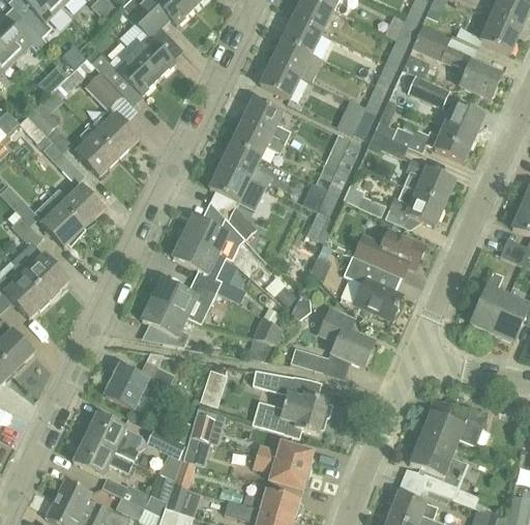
[(61,2),(59,0),(25,0),(30,5),(30,9),(23,17),(27,21),(41,35),(51,26),(45,19),(61,2)]
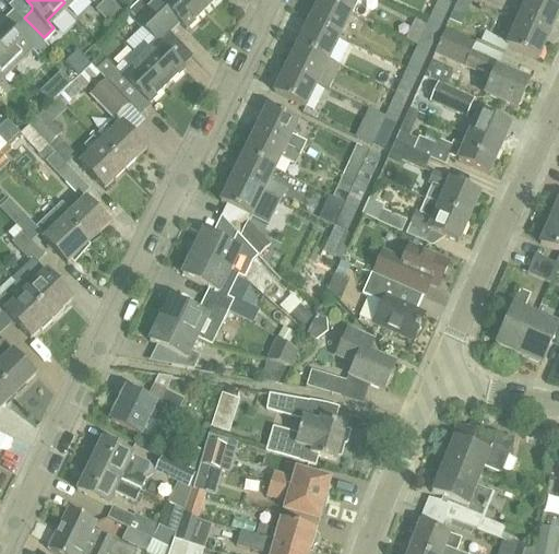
[(153,12),(141,0),(137,0),(128,8),(152,33),(133,49),(166,83),(185,67),(165,46),(176,36),(153,12)]
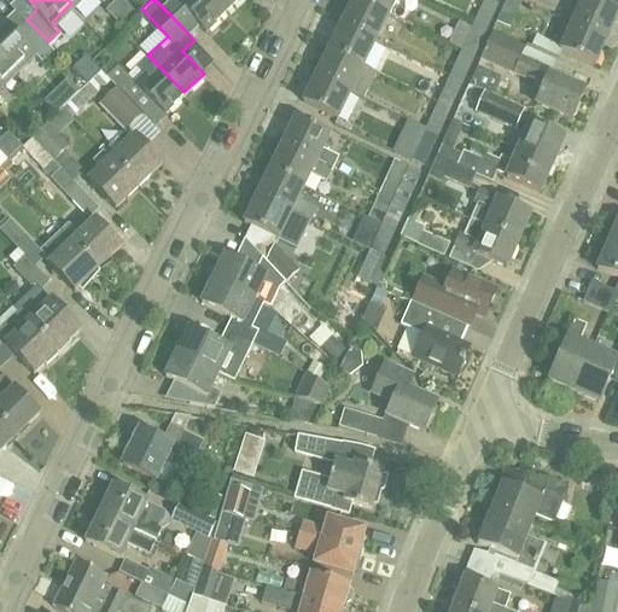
[(226,9),(217,0),(156,0),(169,13),(180,4),(204,29),(226,9)]
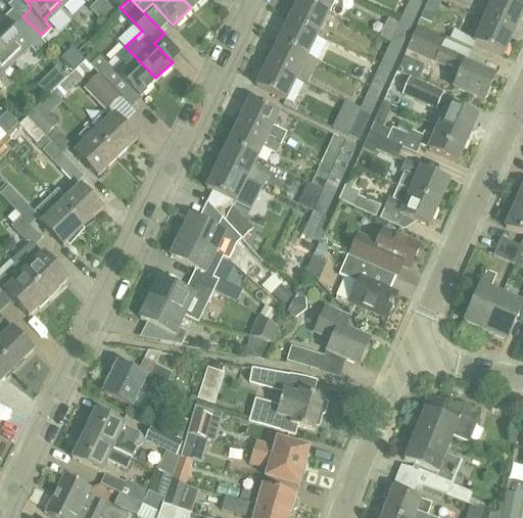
[(296,0),(288,17),(317,32),(318,30),(328,9),(308,0),(296,0)]
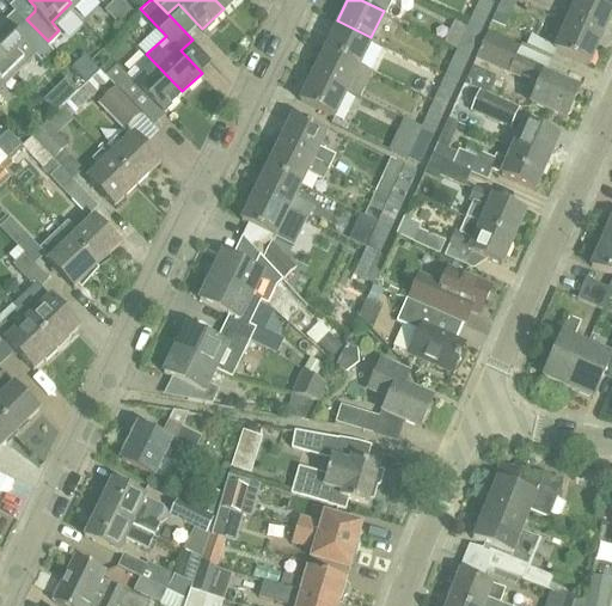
[(361,0),(384,11),(389,0),(361,0)]
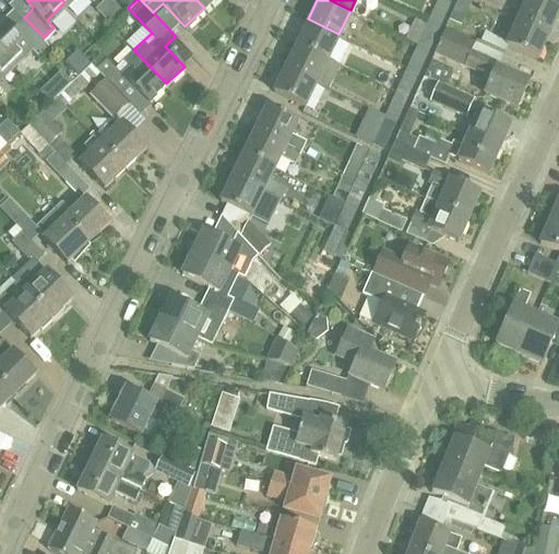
[(436,0),(427,19),(439,24),(450,0),(436,0)]
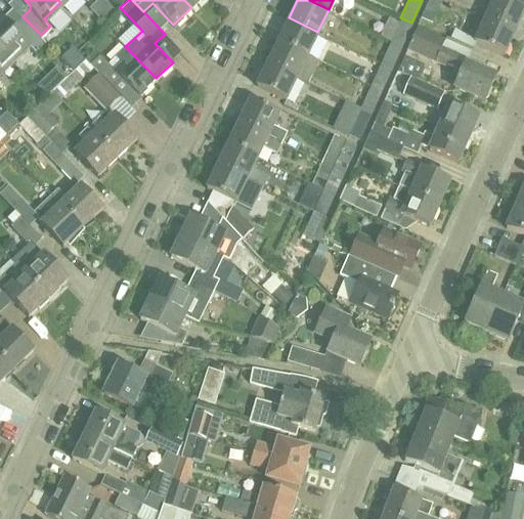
[(428,0),(422,15),(433,20),(439,6),(442,0),(428,0)]
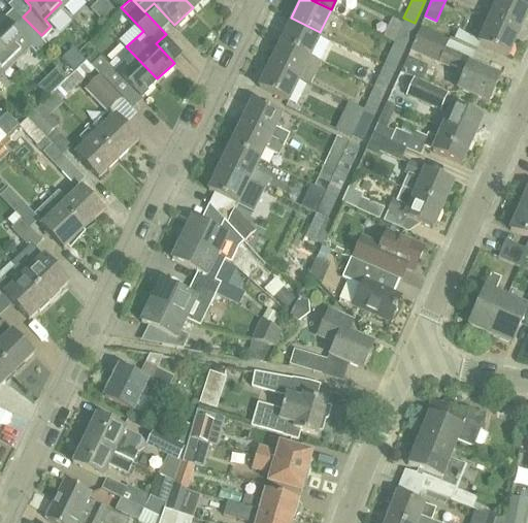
[(494,0),(487,17),(518,30),(527,7),(510,0),(494,0)]
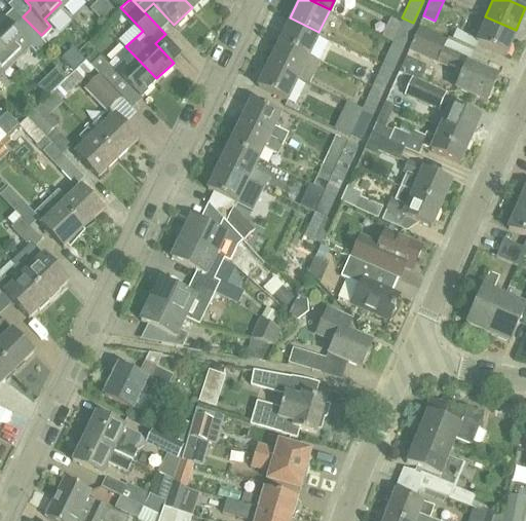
[(41,35),(27,21),(20,28),(15,27),(0,11),(0,45),(12,58),(29,41),(36,48),(45,39),(41,35)]
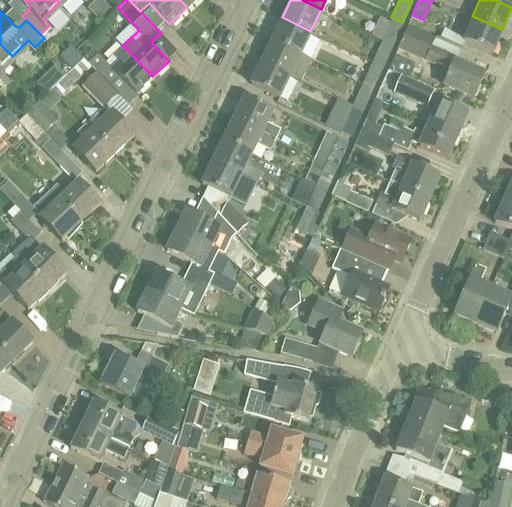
[(502,29),(472,16),(463,38),(492,51),(502,29)]
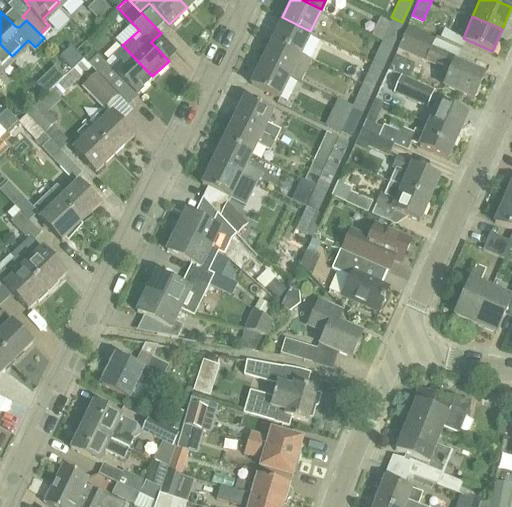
[(282,17),(271,38),(311,58),(311,57),(314,58),(324,37),(311,29),(310,31),(282,17)]
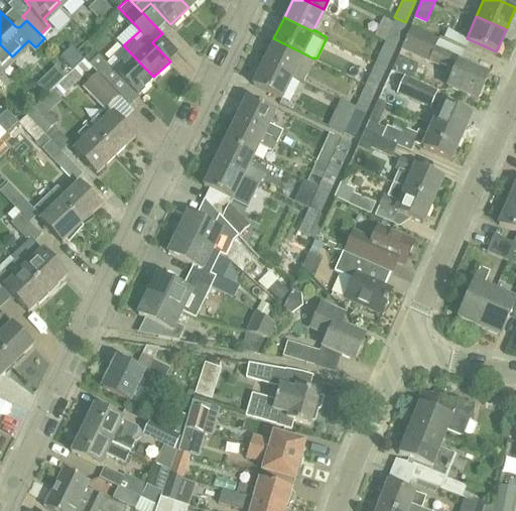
[(405,22),(394,17),(384,39),(395,44),(405,22)]
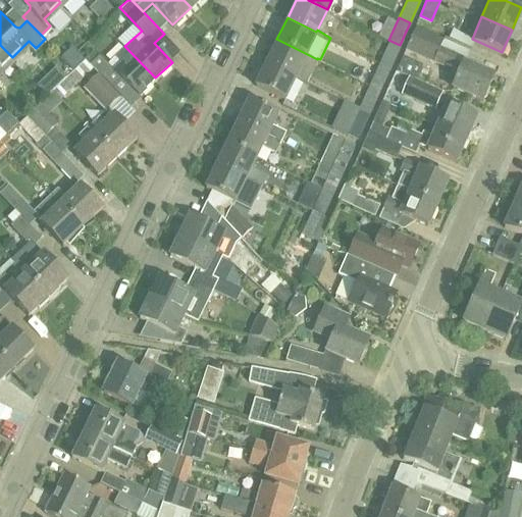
[(413,76),(416,78),(425,56),(434,59),(440,44),(445,37),(426,29),(426,28),(426,27),(417,22),(406,47),(396,68),(399,69),(413,76)]
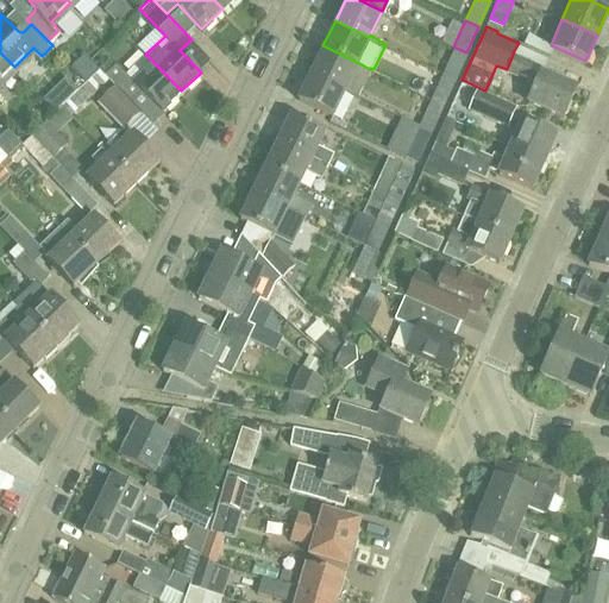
[(322,45),(309,71),(344,88),(344,87),(358,93),(370,69),(322,45)]
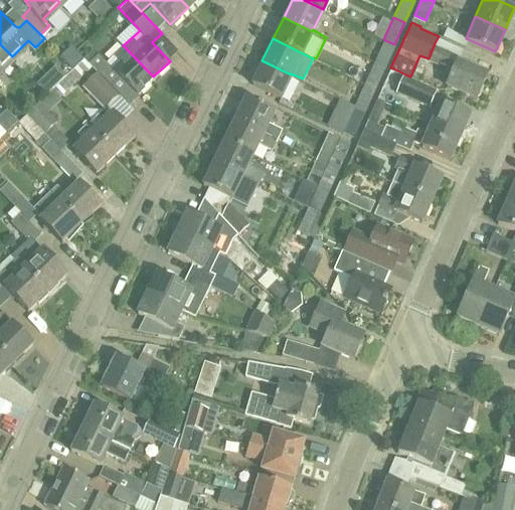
[(394,44),(383,39),(373,61),(384,66),(394,44)]
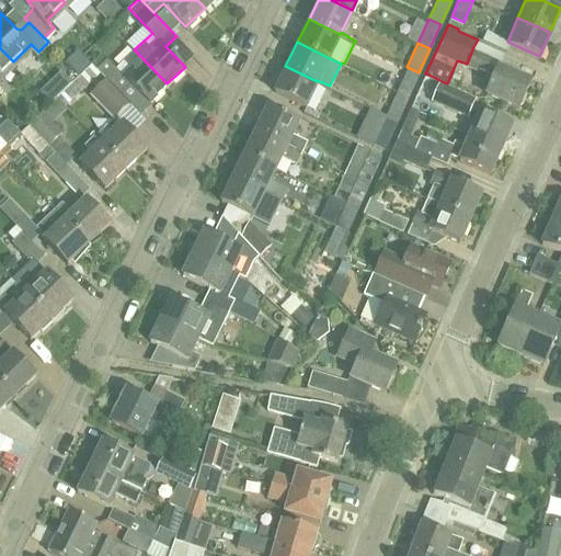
[(473,47),(467,64),(477,68),(484,71),(489,60),(491,55),(473,47)]
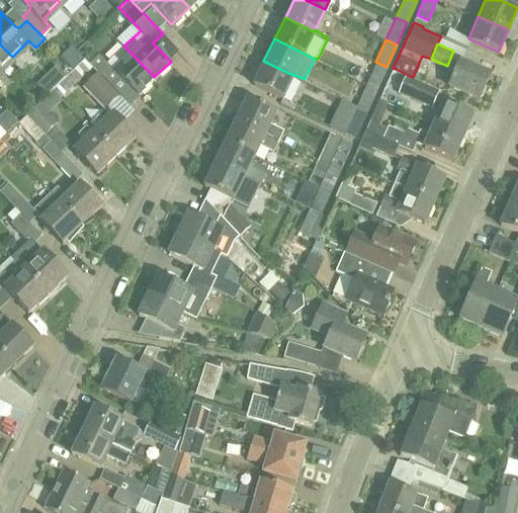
[(0,68),(12,57),(0,45),(0,81),(2,80),(0,78),(0,68)]
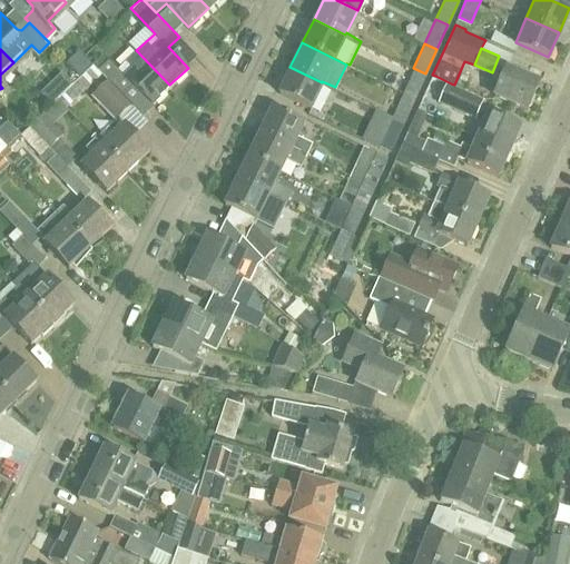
[(169,85),(136,50),(118,68),(108,57),(97,67),(106,77),(99,82),(125,108),(130,101),(121,92),(131,82),(151,102),(169,85)]
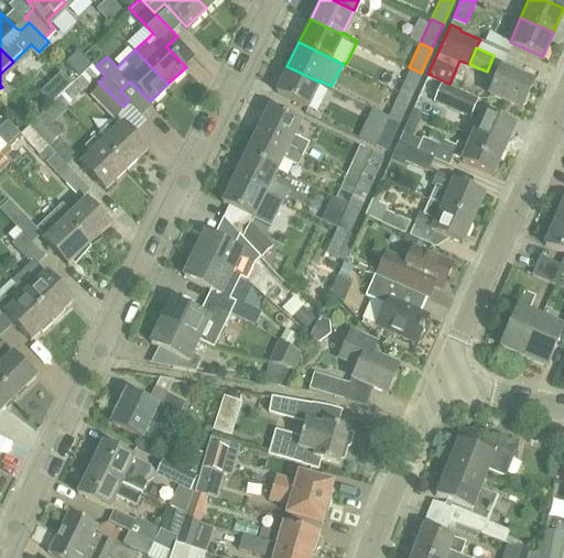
[(479,68),(477,74),(494,81),(489,91),(522,105),(523,102),(525,101),(530,93),(529,90),(533,78),(500,65),(491,61),(487,72),(479,68)]
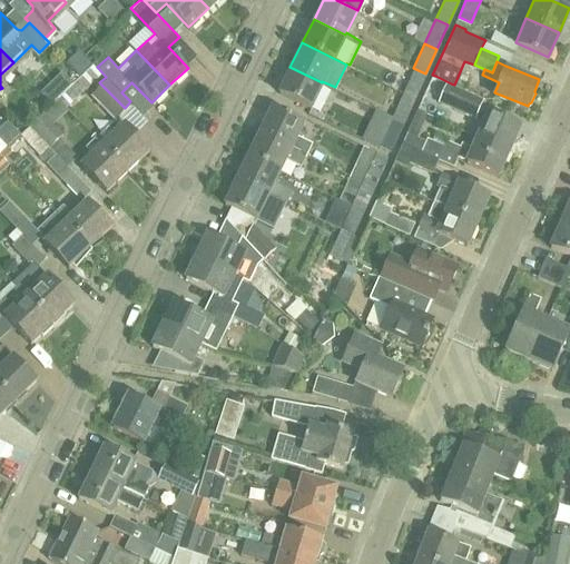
[(91,62),(86,69),(59,95),(68,105),(100,72),(91,62)]
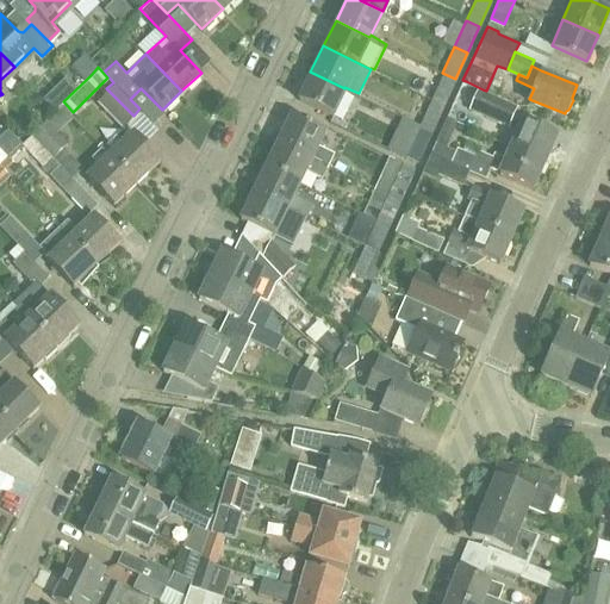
[(344,88),(310,72),(298,97),(331,113),(344,88)]
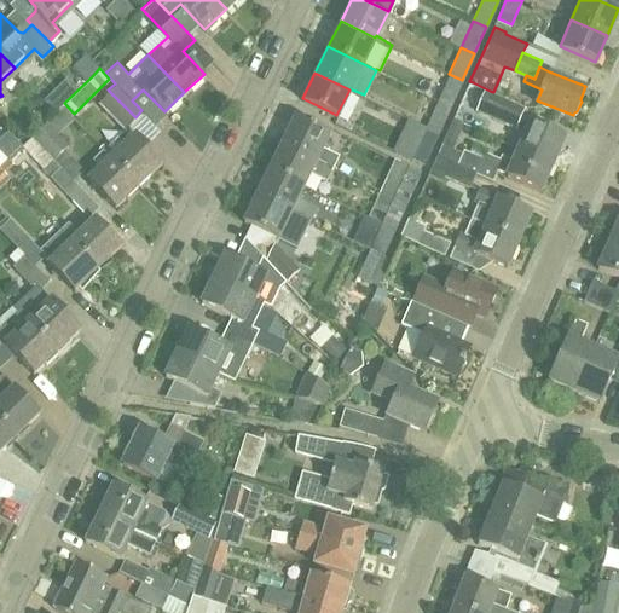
[(462,80),(449,74),(437,100),(450,107),(462,80)]
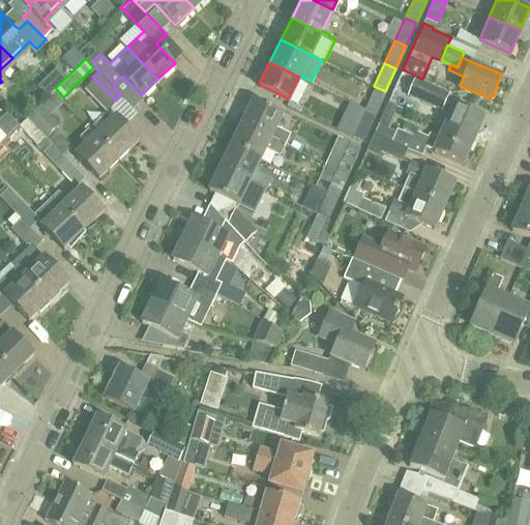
[(116,100),(92,77),(84,85),(107,109),(116,100)]
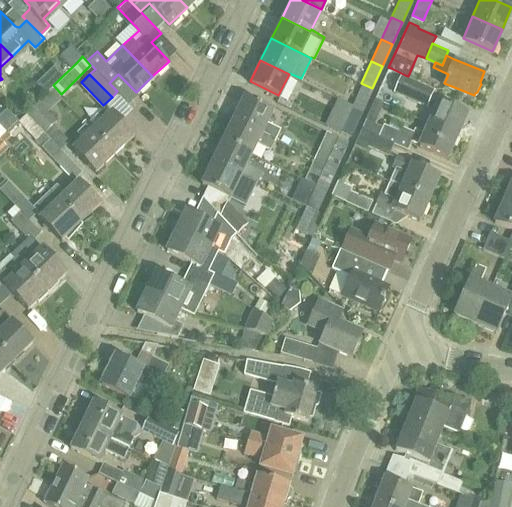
[(408,76),(405,75),(398,92),(427,104),(434,87),(408,76)]
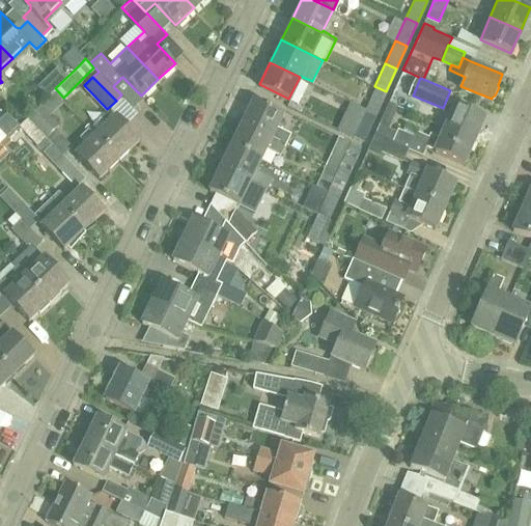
[(374,86),(364,108),(375,114),(386,91),(374,86)]
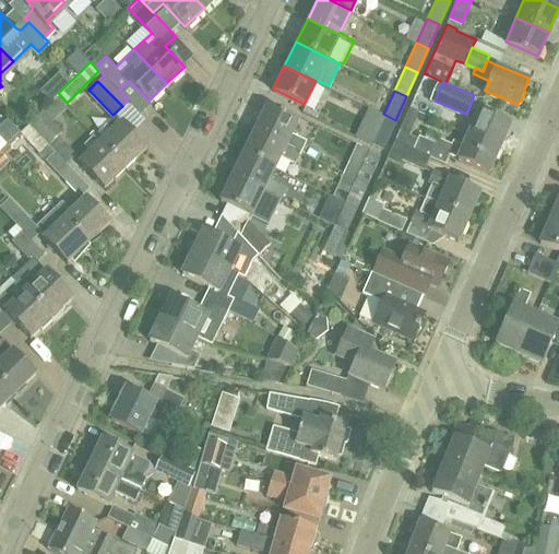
[(55,94),(40,108),(50,119),(66,105),(55,94)]
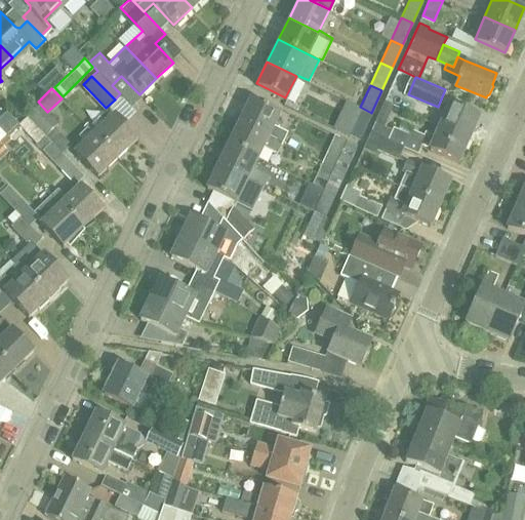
[(238,120),(281,141),(286,130),(273,124),(279,112),(249,97),(238,120)]
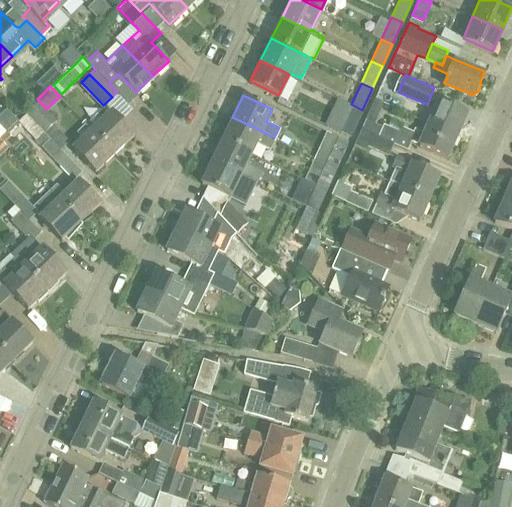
[(376,98),(374,96),(361,126),(406,147),(410,139),(419,143),(418,144),(446,157),(457,134),(428,121),(424,131),(414,127),(413,131),(400,125),(400,123),(391,119),(389,125),(383,122),(382,124),(374,120),(383,100),(380,99),(377,97),(376,98)]
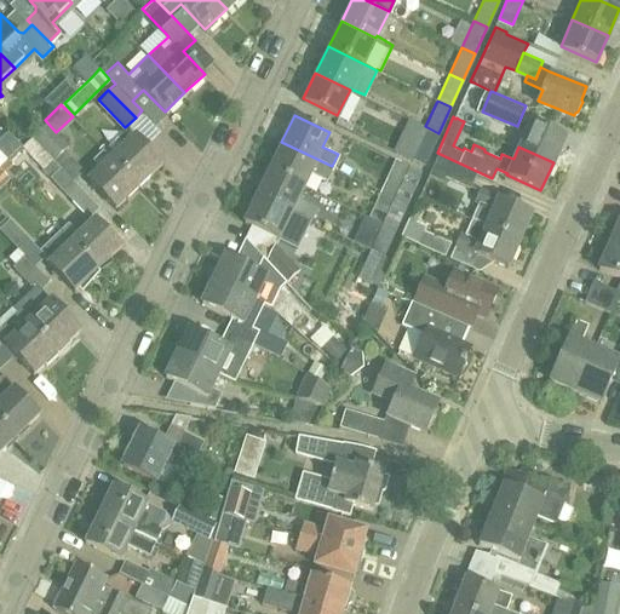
[(56,132),(45,120),(30,135),(73,179),(84,168),(64,148),(68,144),(56,132)]
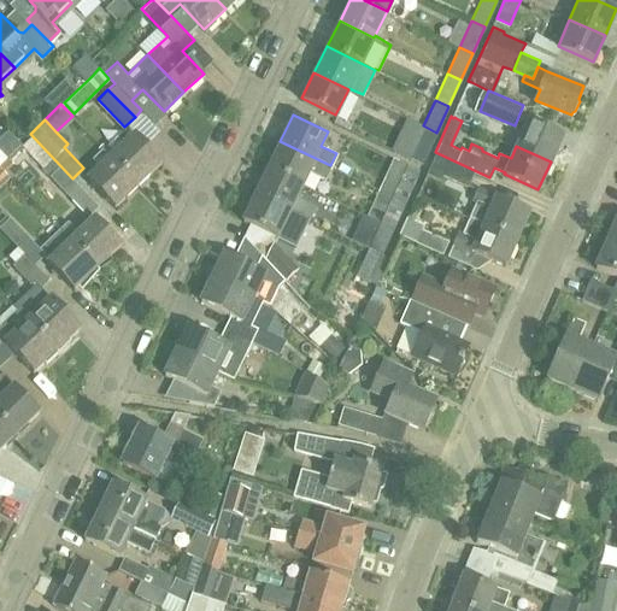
[(516,146),(551,162),(563,134),(529,119),(516,146)]
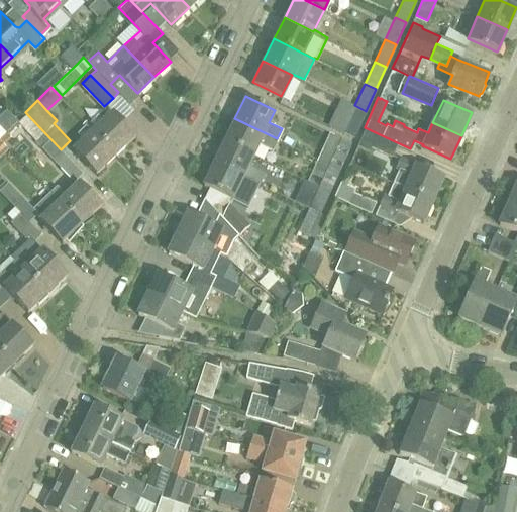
[(366,111),(354,105),(345,126),(356,131),(366,111)]
